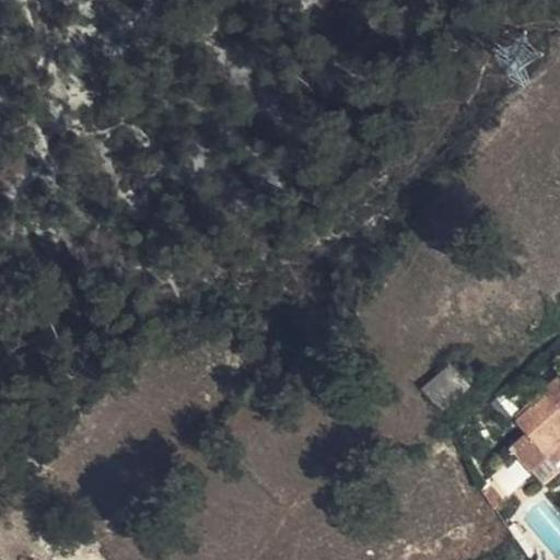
[(443,405),(464,385),(448,370),(429,388),(443,405)]
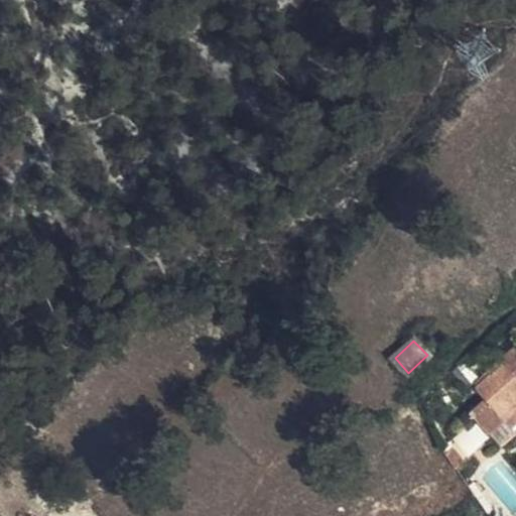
[(511,425),(515,421),(515,347),(515,346),(488,370),(491,374),(477,387),(486,397),(470,412),(490,433),(505,418),(511,425)]
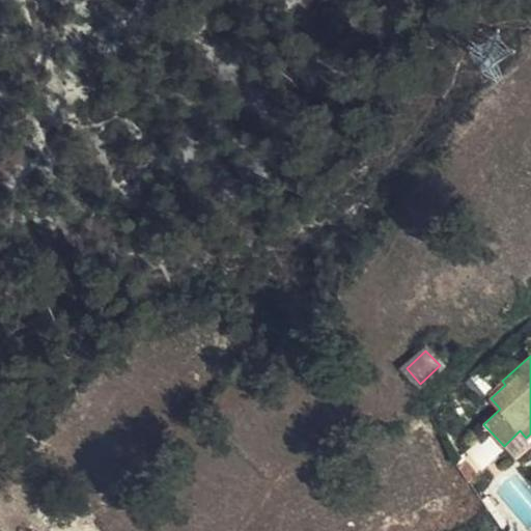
[(493,389),(477,372),(466,383),(481,400),(493,389)]
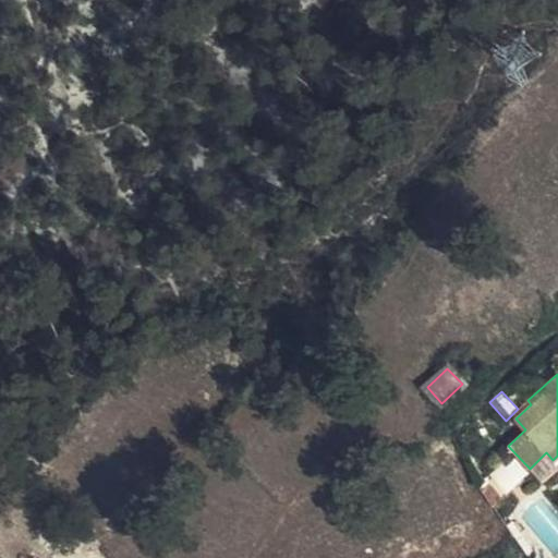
[(557,456),(553,460),(546,452),(530,469),(540,481),(557,465),(557,456)]
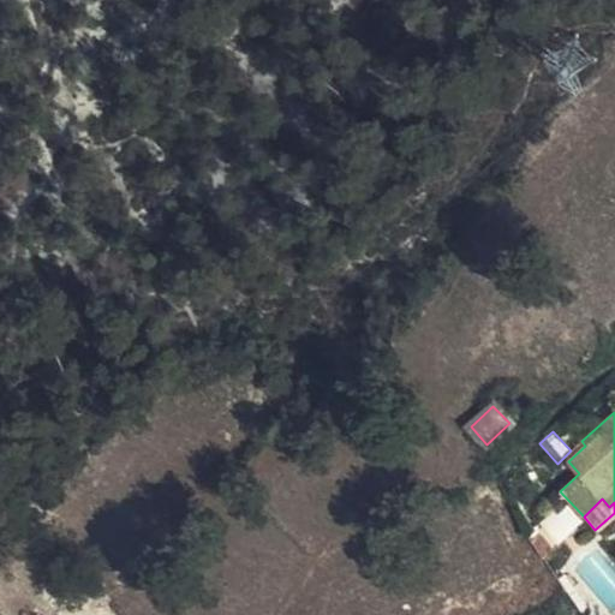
[(541,532),(530,542),(543,560),(555,549),(541,532)]
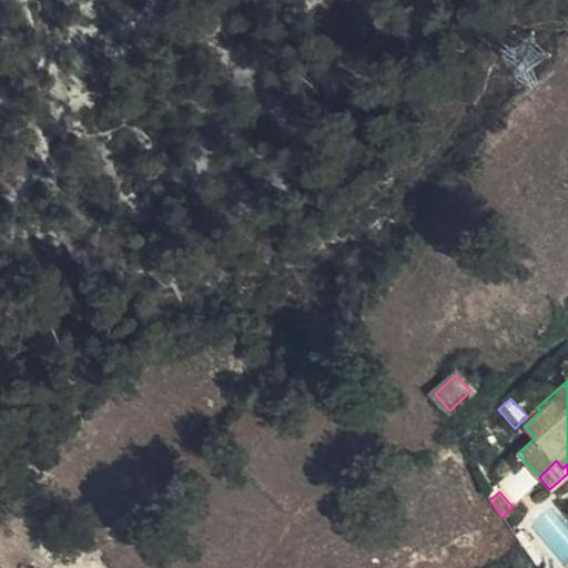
All buildings are outlined.
